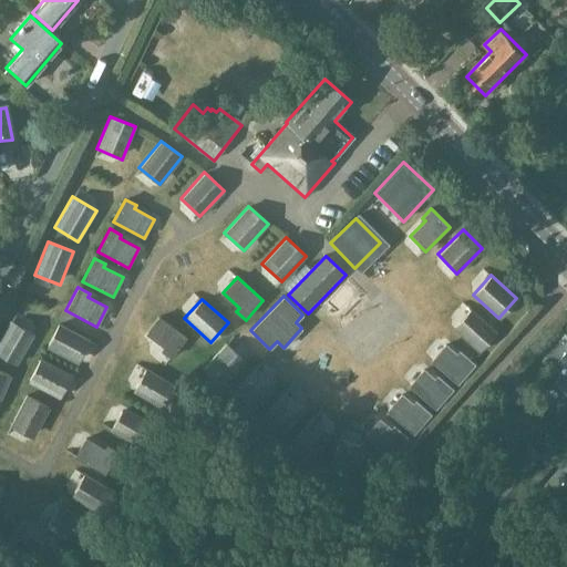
[(496,332),(470,308),(452,328),(478,351),(496,332)]
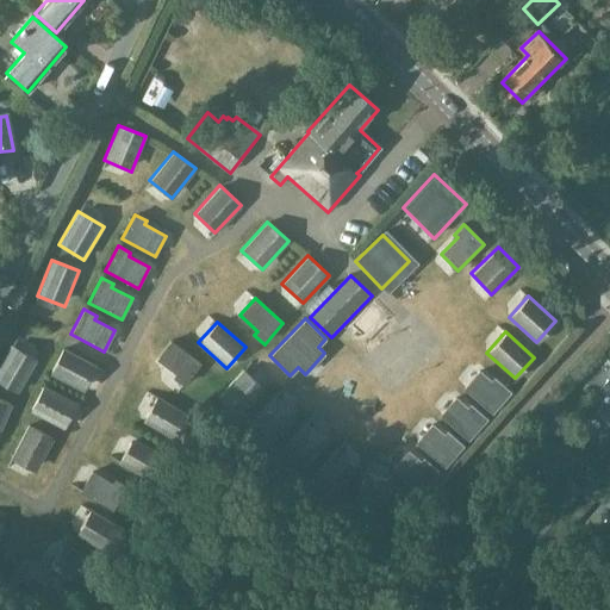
[(173,378),(184,385),(200,363),(170,341),(156,360),(175,373),(173,378)]
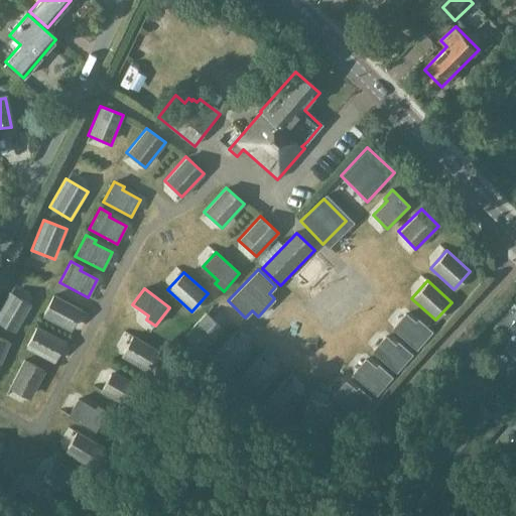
[(0,308),(0,324),(15,333),(31,304),(9,292),(0,308)]
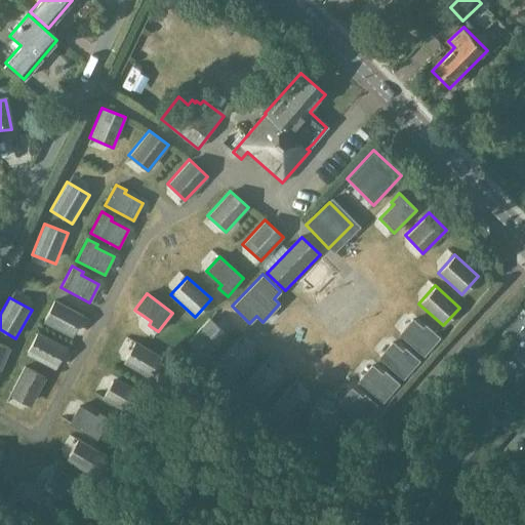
[(42,321),(71,336),(83,315),(54,299),(42,321)]
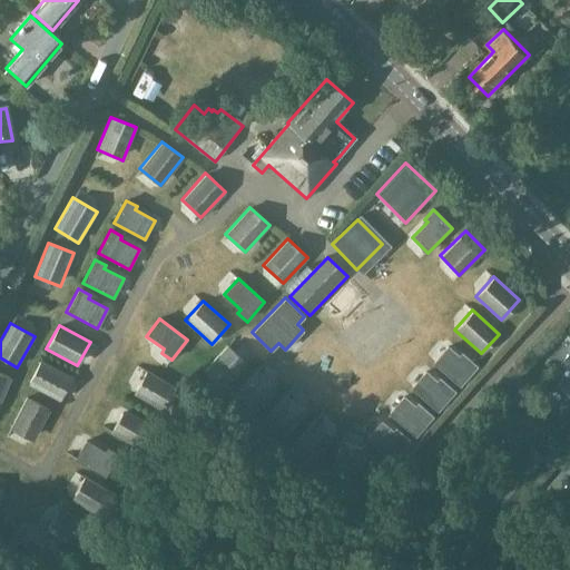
[(226,346),(203,372),(223,391),(247,364),(226,346)]
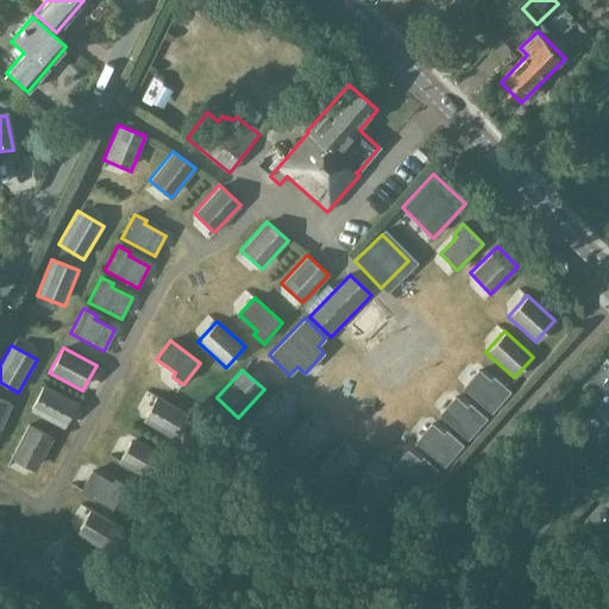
[(463,388),(491,413),(510,391),(500,383),(496,385),(478,370),(463,388)]
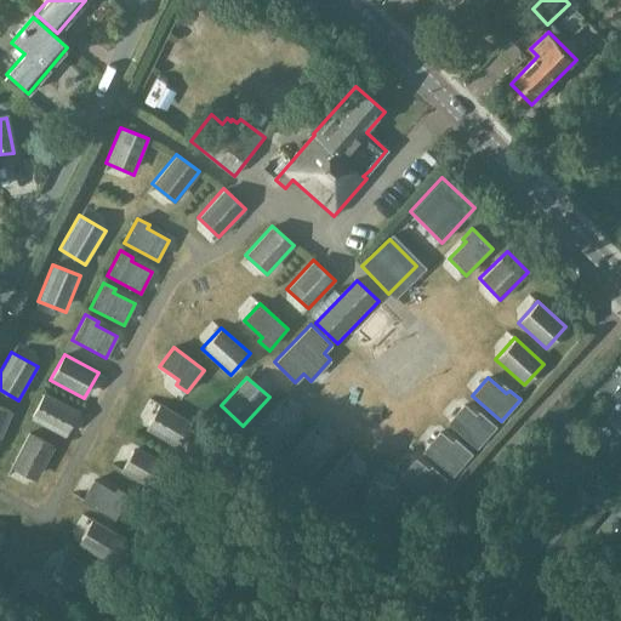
[(29,419),(64,437),(79,410),(44,392),(29,419)]
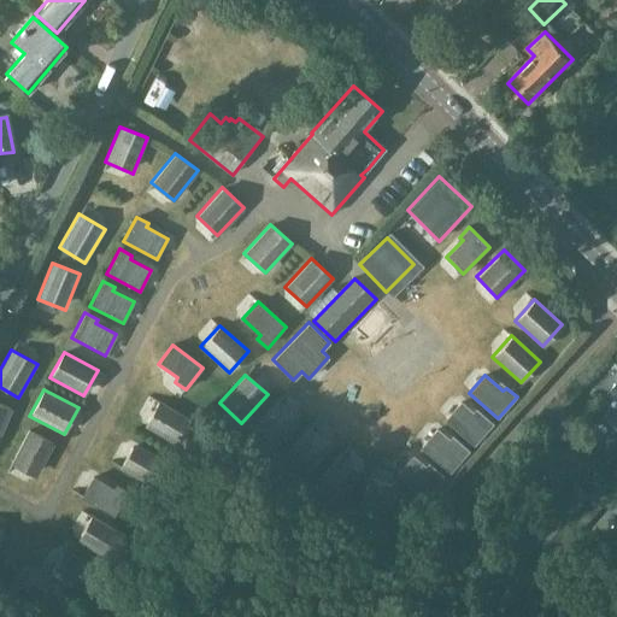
[(616,394),(601,412),(616,427),(616,394)]
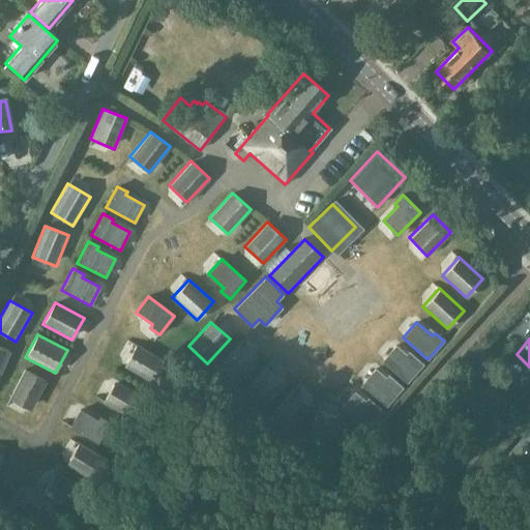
[(137,345),(124,366),(153,383),(166,361),(137,345)]
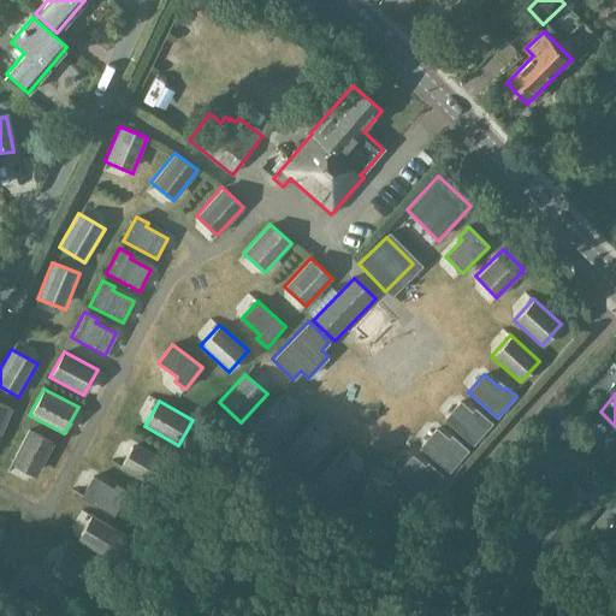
[(276,401),(249,430),(272,449),(297,420),(276,401)]
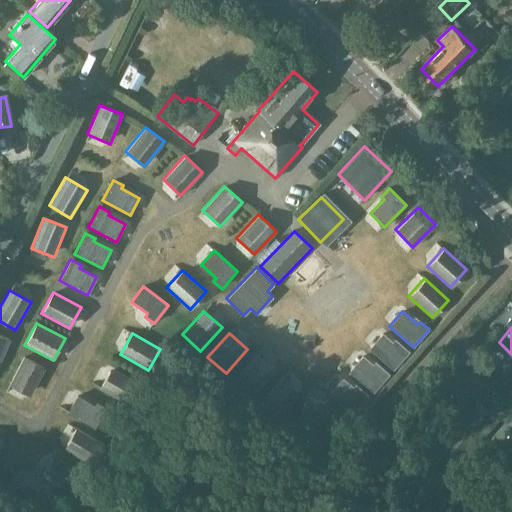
[(369,348),(393,370),(409,352),(400,344),(397,347),(383,334),(369,348)]
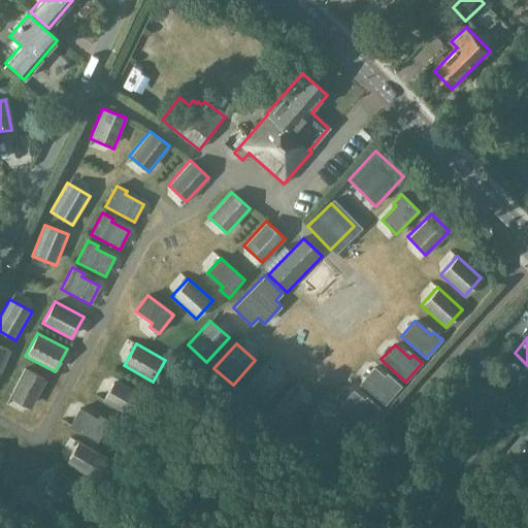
[(0,374),(10,350),(0,345),(0,374)]
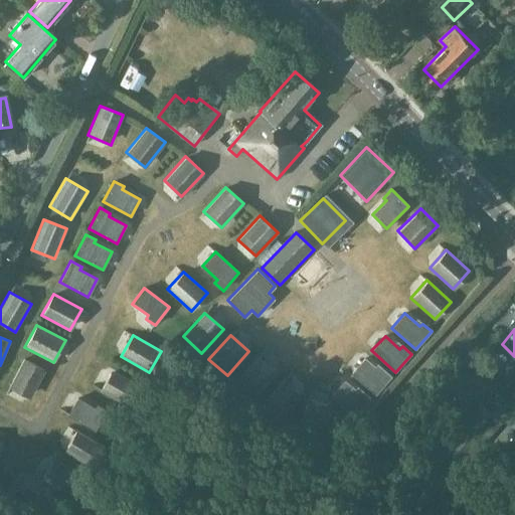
[(259,357),(236,381),(255,397),(277,374),(259,357)]
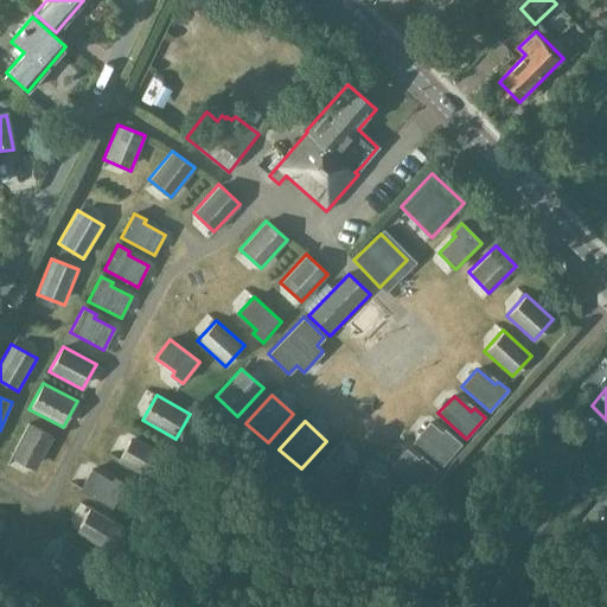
[(27,422),(10,455),(36,468),(52,435),(27,422)]
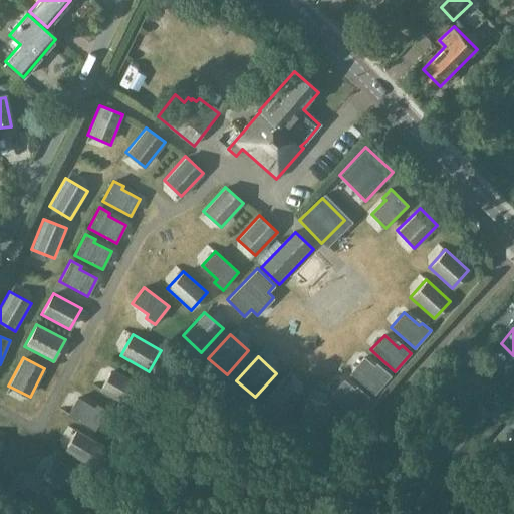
[(350,372),(374,394),(391,375),(381,368),(379,370),(364,357),(350,372)]
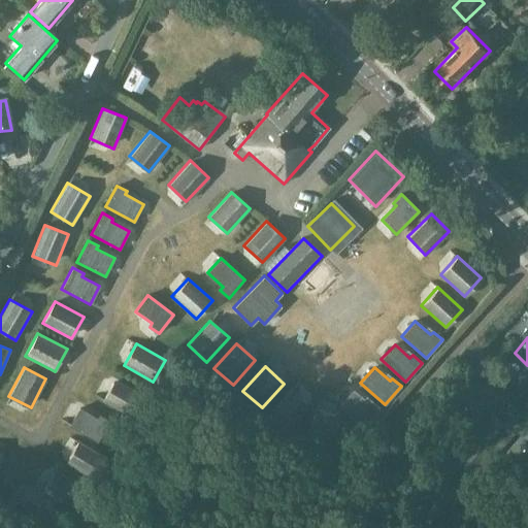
[(114,380),(102,401),(133,419),(145,397),(114,380)]
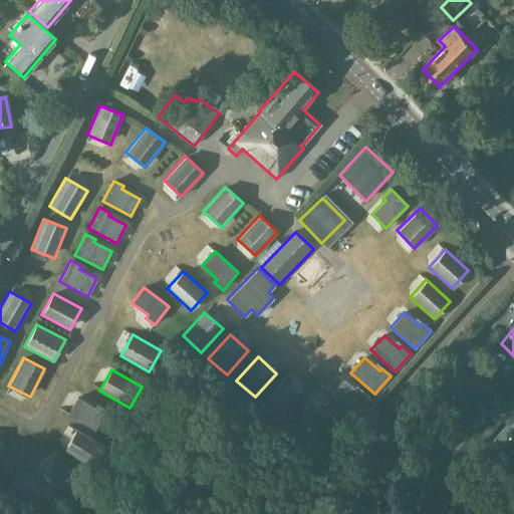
[(330,396),(355,417),(370,399),(356,387),(354,390),(343,380),(330,396)]
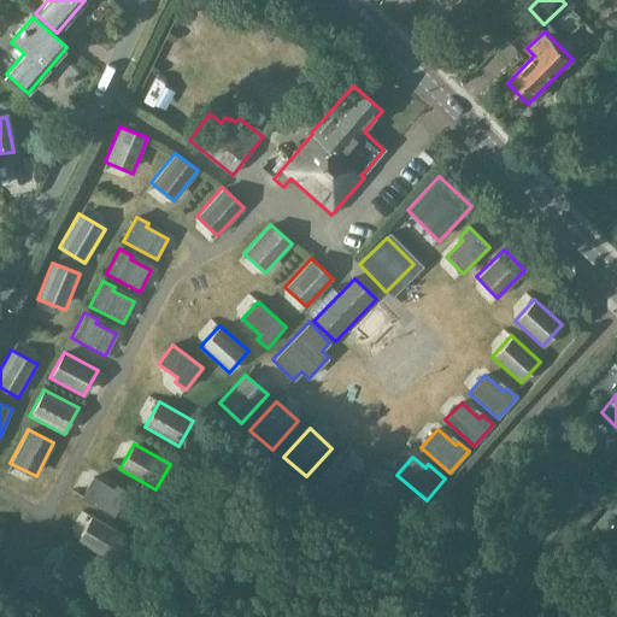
[(336,505),(362,476),(342,458),(316,486),(336,505)]
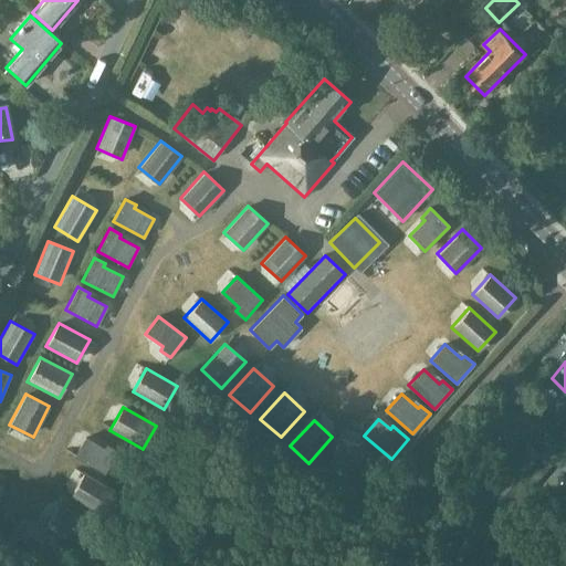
[(548,433),(543,440),(552,447),(557,441),(548,433)]
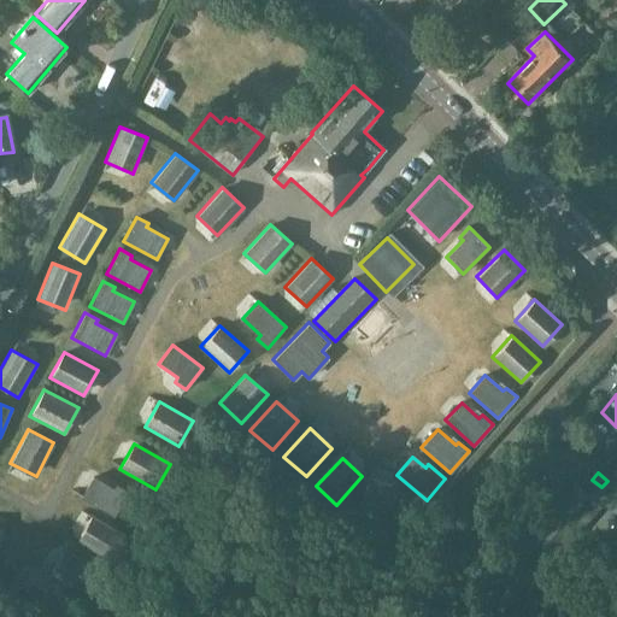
[(81,497),(113,517),(128,492),(116,485),(113,488),(93,476),(81,497)]
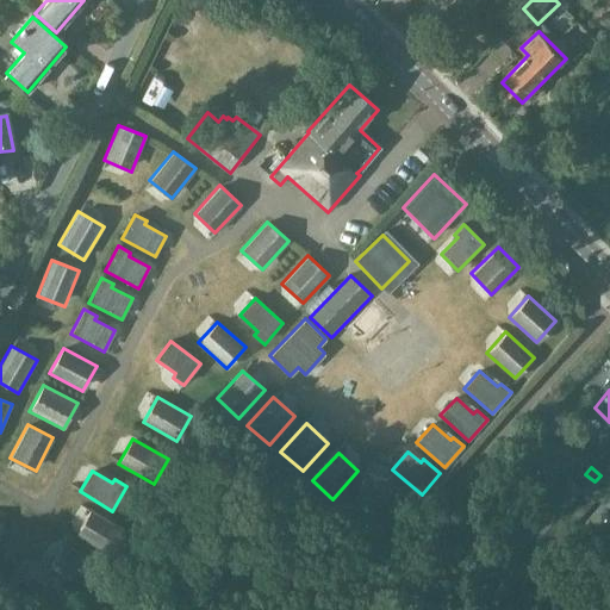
[(380,518),(391,481),(365,473),(353,509),(380,518)]
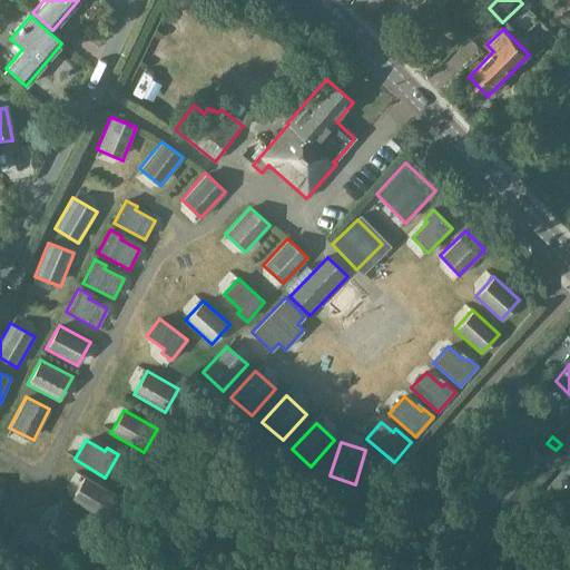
[(490,484),(518,509),(556,467),(533,448),(518,465),(511,460),(490,484)]
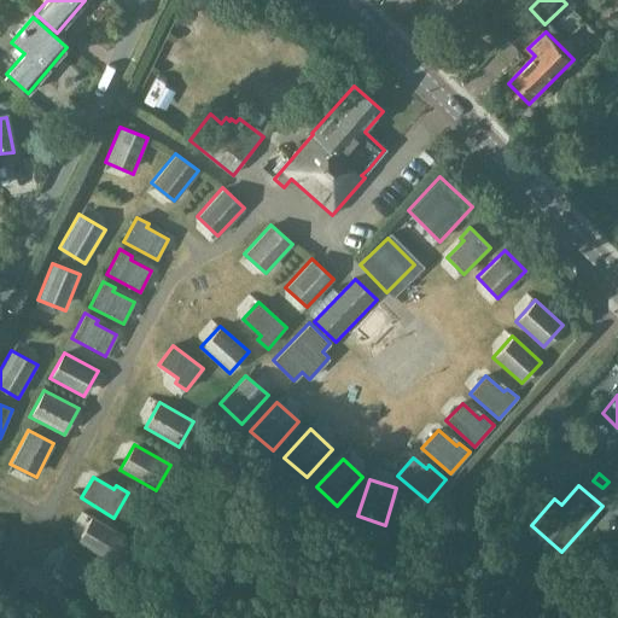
[(589,532),(613,554),(617,548),(617,501),(589,532)]
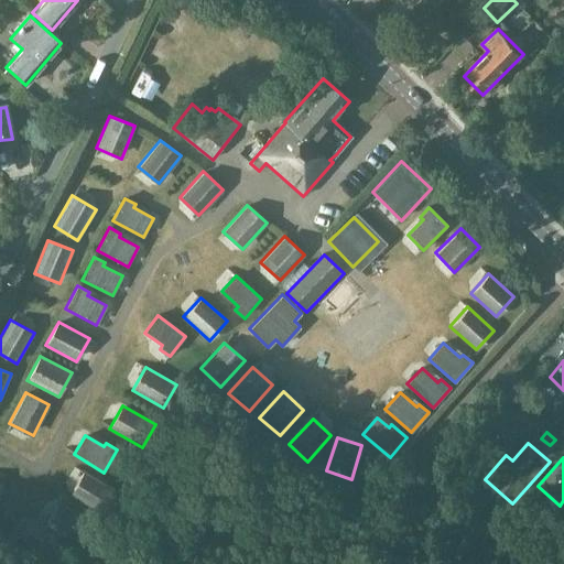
[(84,470),(71,494),(100,511),(114,489),(84,470)]
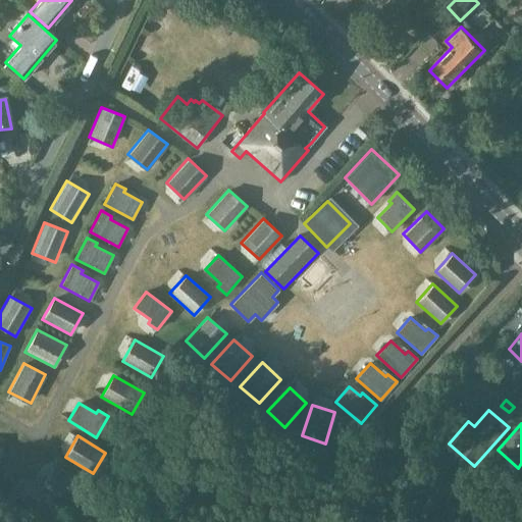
[(54,463),(42,484),(70,502),(83,480),(54,463)]
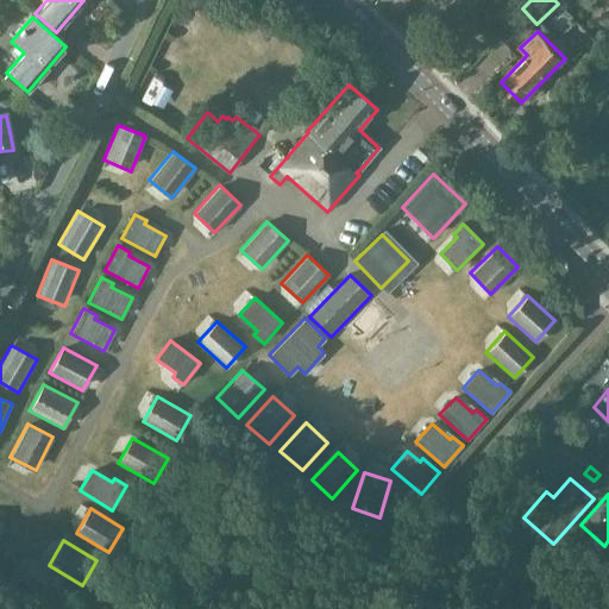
[(18,597),(38,608),(54,608),(64,592),(52,585),(50,589),(30,577),(18,597)]
